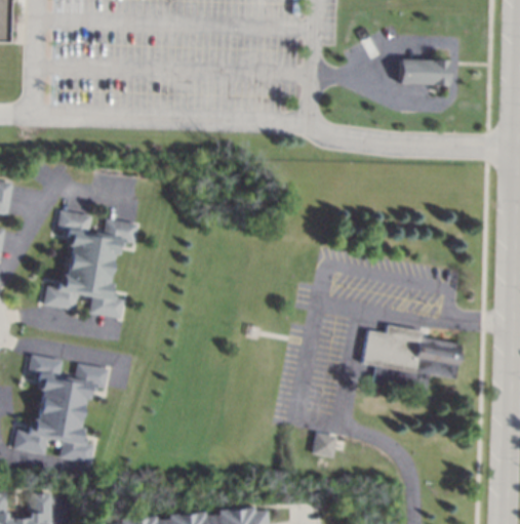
[(10,0),(9,44),(0,43),(0,0),(10,0)]
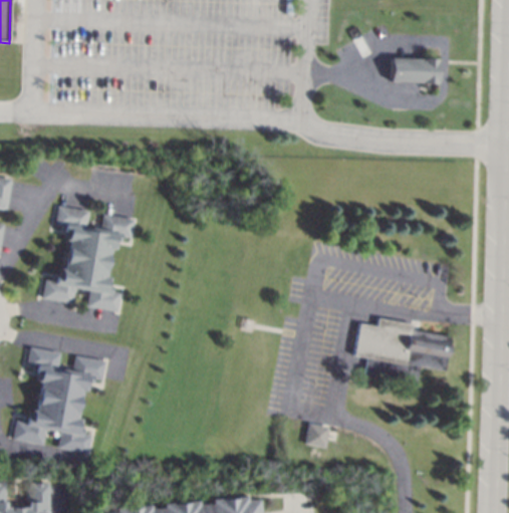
[(443,84),(428,83),(428,82),(426,82),(396,81),(397,58),(426,59),(429,59),(429,57),(443,57),(443,84)]
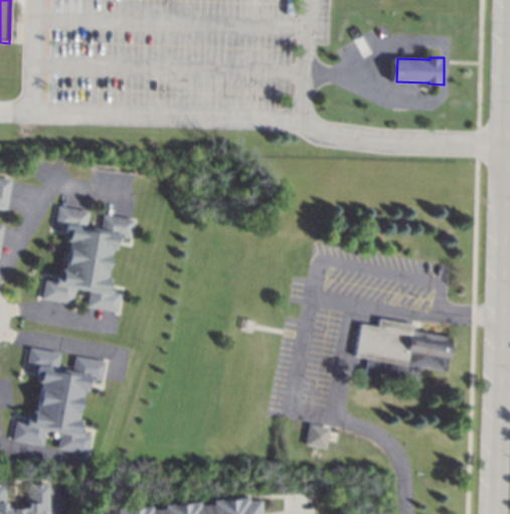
[(0,179),(13,182),(8,211),(0,209),(0,226),(4,227),(0,245),(0,179)]
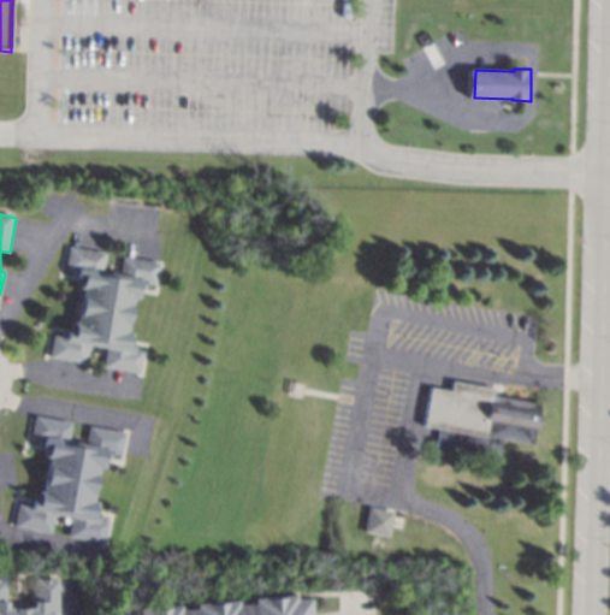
[(76,247),(106,253),(108,254),(105,276),(122,279),(126,256),(129,256),(161,262),(163,264),(159,285),(149,284),(148,290),(141,289),(140,295),(135,294),(128,331),(135,332),(132,344),(138,346),(137,350),(147,353),(142,374),(140,374),(108,368),(106,368),(111,348),(93,344),(88,365),(86,364),(57,359),(53,358),(57,336),(69,338),(71,327),(75,329),(76,320),(81,321),(87,288),(82,288),(83,279),(78,279),(80,272),(67,271),(72,247),(76,247)]
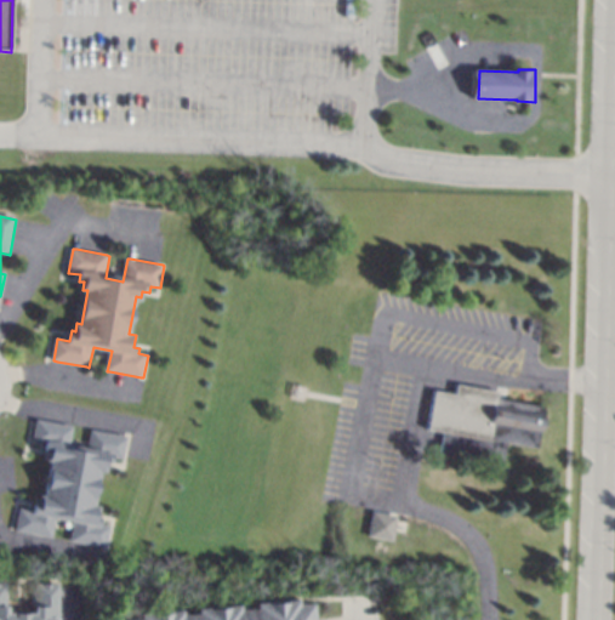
[(460,384),(505,392),(504,399),(510,400),(546,408),(539,449),(510,444),(506,462),(445,451),(449,436),(433,432),(440,393),(457,397),(460,384)]
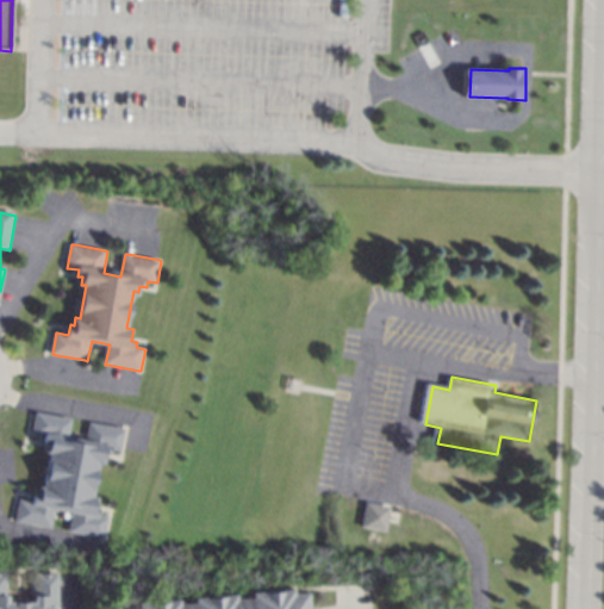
[(72,418),(74,420),(70,435),(88,439),(91,422),(95,423),(128,429),(124,448),(123,452),(114,449),(113,454),(105,453),(104,461),(98,460),(91,497),(99,498),(97,509),(103,510),(101,515),(110,516),(106,539),(101,538),(70,532),(72,532),(75,513),(56,509),(54,527),(53,528),(18,522),(22,499),(33,502),(35,492),(39,492),(41,485),(45,486),(51,453),(47,452),(48,443),(42,442),(43,436),(33,435),(37,415),(38,412),(72,418)]
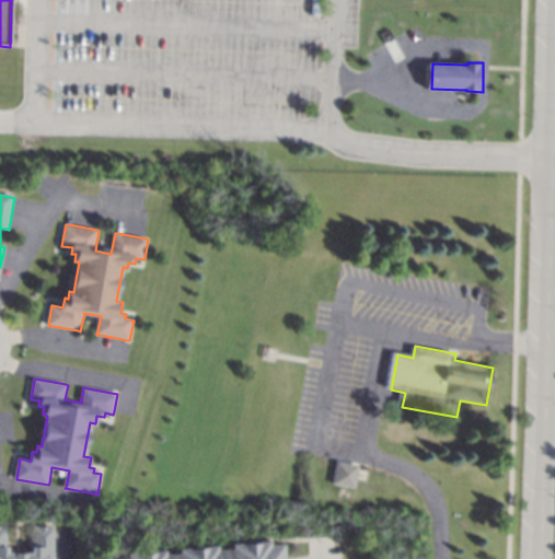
[(338,463),(359,466),(356,488),(334,485),(338,463)]
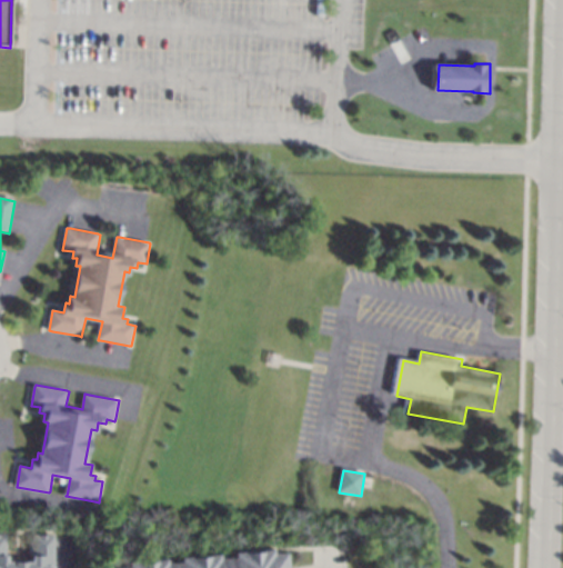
[(0,567),(0,535),(10,535),(10,562),(33,561),(33,536),(57,536),(57,567),(0,567)]
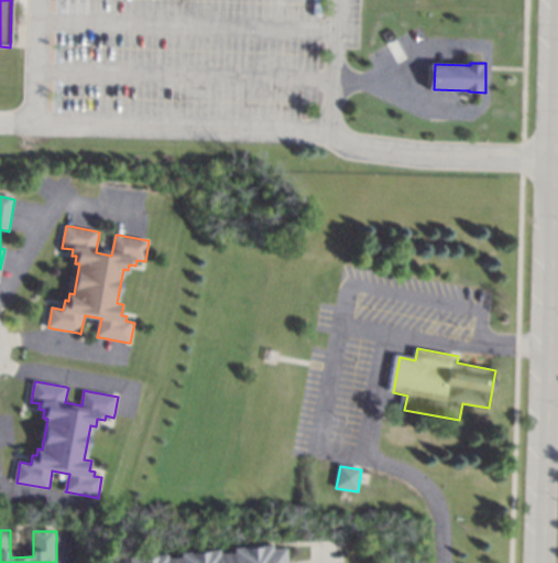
[(272,550),(284,549),(285,553),(285,560),(285,562),(130,562),(130,559),(167,555),(168,560),(182,558),(182,554),(219,551),(220,554),(233,553),(233,549),(272,545),(272,550)]
